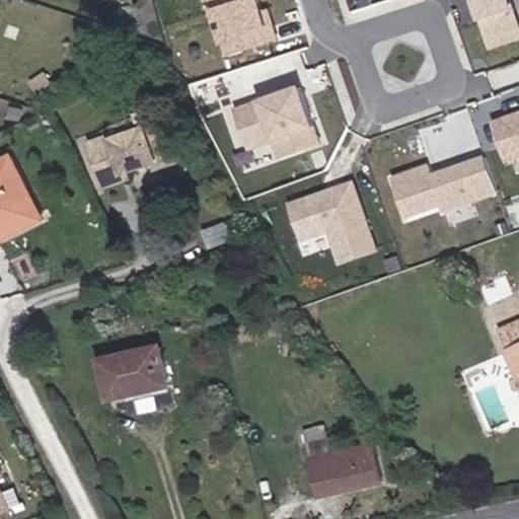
[(204,0),(223,59),(277,42),(267,9),(258,11),(254,0),(204,0)]
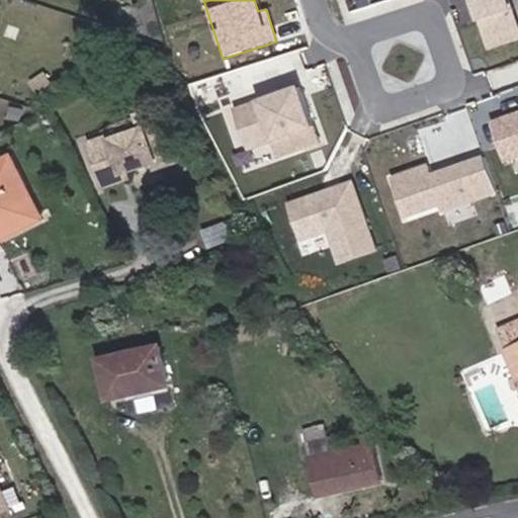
[(468,0),(486,50),(517,38),(517,29),(508,0),(468,0)]
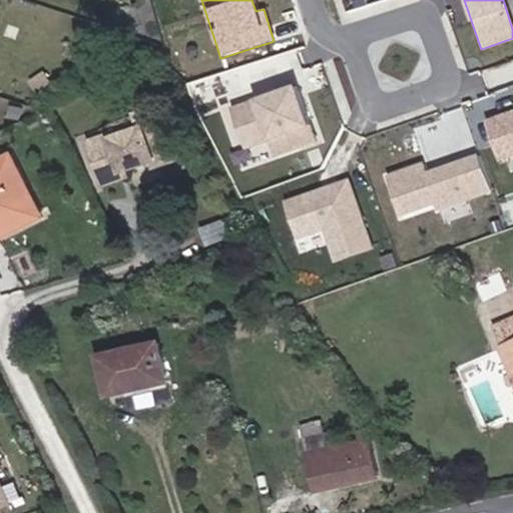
[(52,86),(43,70),(27,80),(36,95),(52,86)]
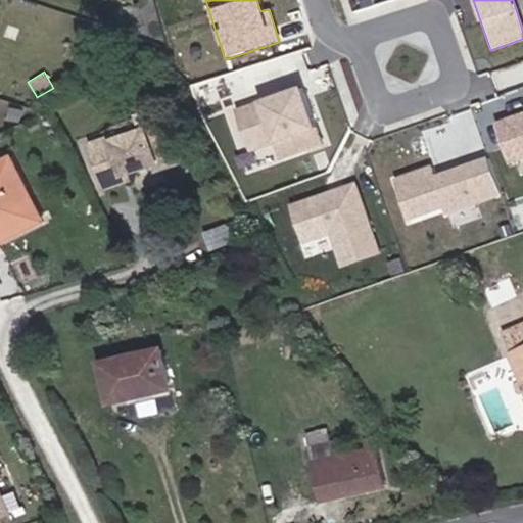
[(326,146),(300,78),(222,107),(239,153),(272,141),(281,163),(326,146)]
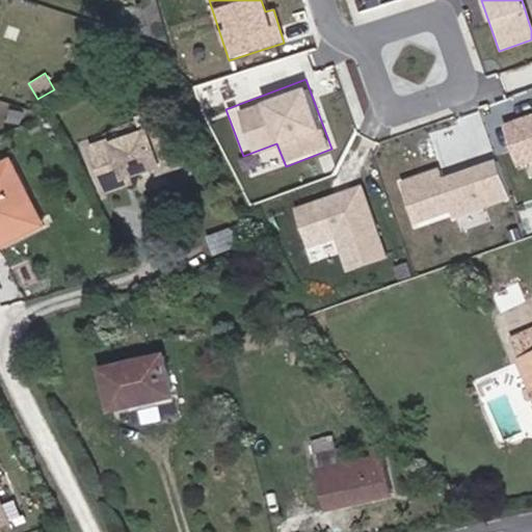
[(531,112),(501,124),(516,167),(531,161),(531,112)]
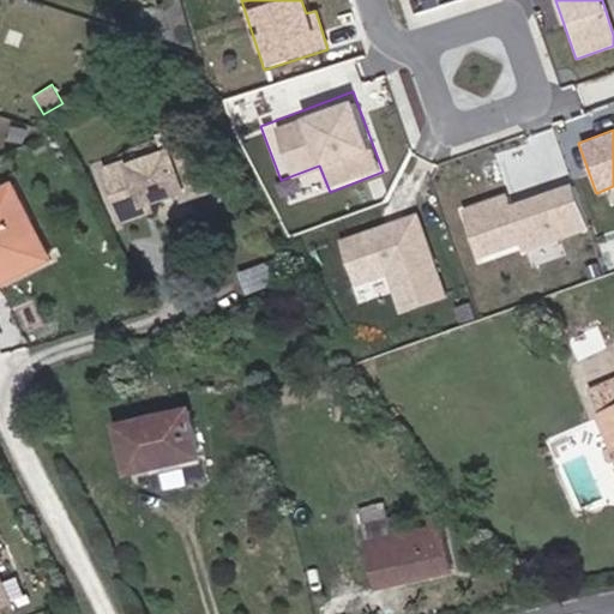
[(182,191),(163,142),(97,167),(121,228),(156,214),(152,203),(182,191)]
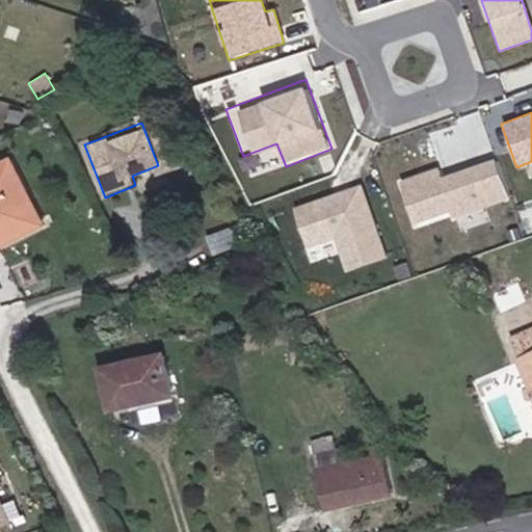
[(399,179),(414,223),(448,212),(451,220),(511,201),(498,157),(441,175),(437,166),(399,179)]
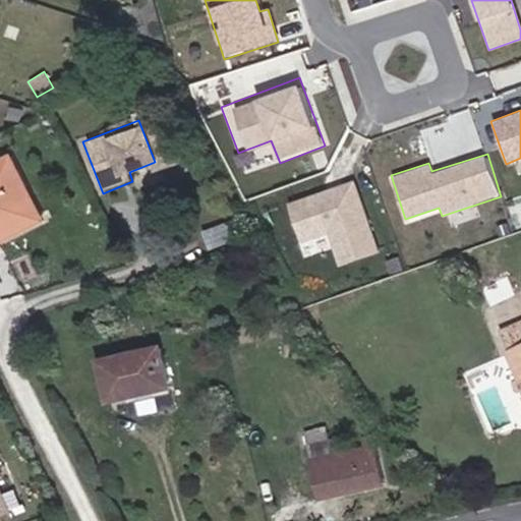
[(0,229),(29,215),(11,181),(22,175),(13,157),(0,163),(0,229)]
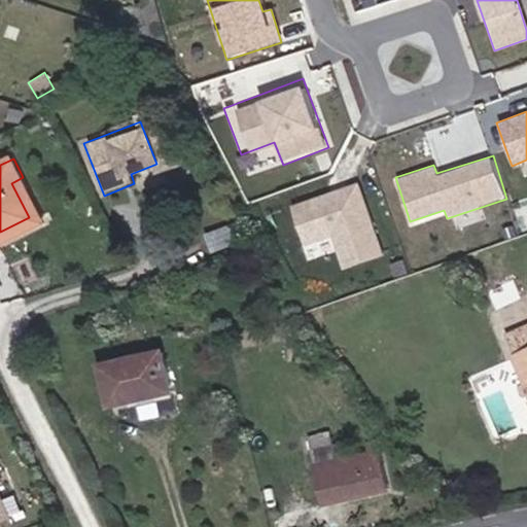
[(0,246),(46,223),(23,177),(11,183),(29,217),(0,232),(0,246)]
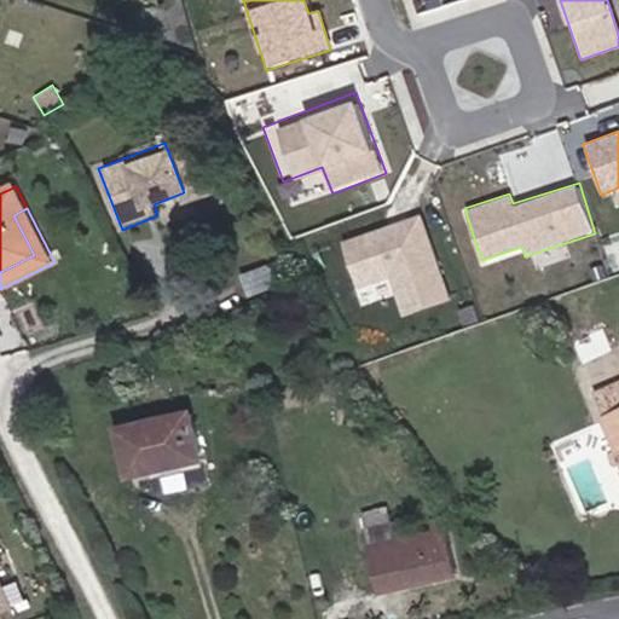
[(340,238),(357,289),(391,277),(403,316),(451,300),(421,210),(340,238)]
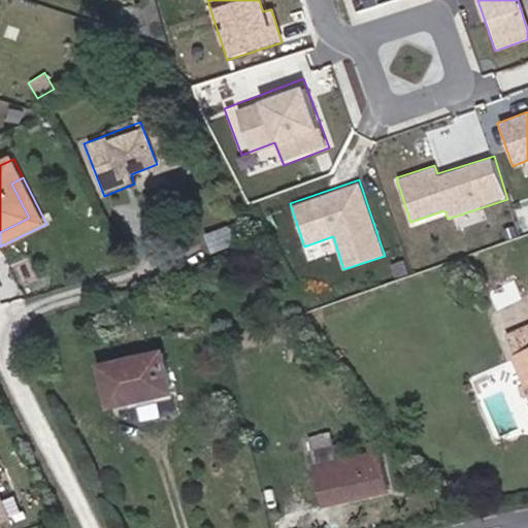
[(496,309),(521,298),(514,283),(489,294),(496,309)]
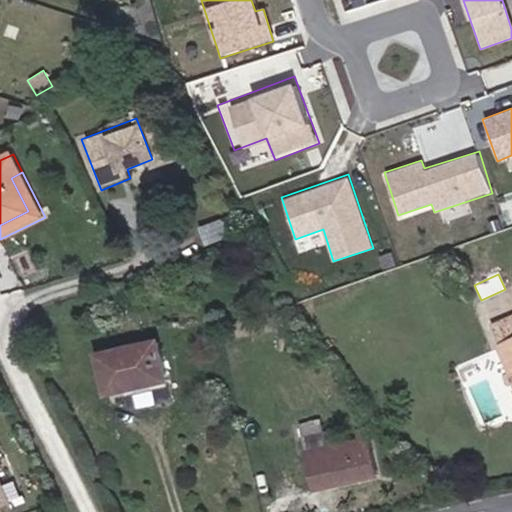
[(511,315),(492,325),(511,370),(511,315)]
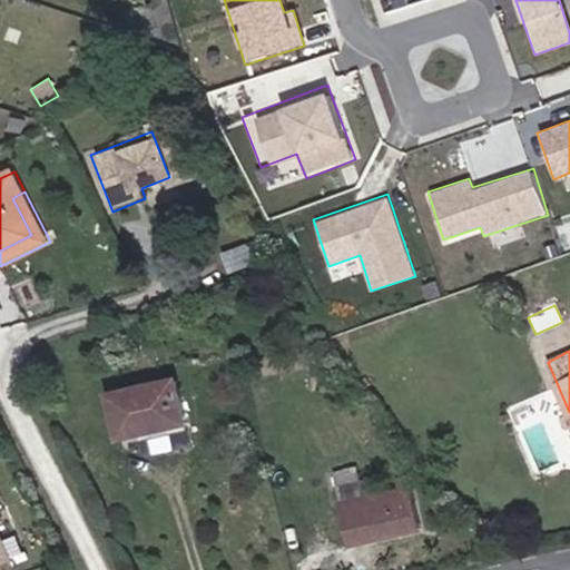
[(187,425),(177,381),(112,396),(123,440),(145,434),(185,425),(187,425)]
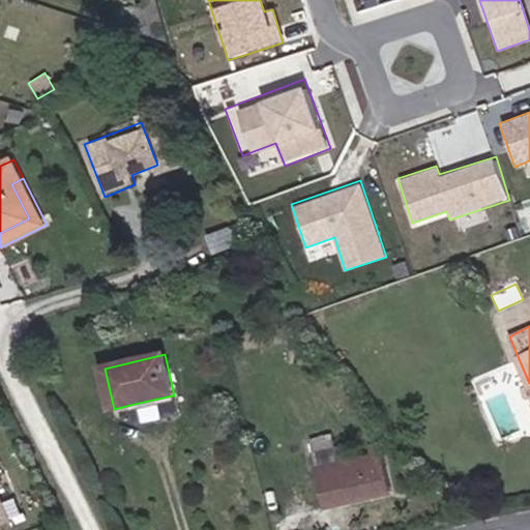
[(175,412),(172,395),(135,404),(139,420),(175,412)]
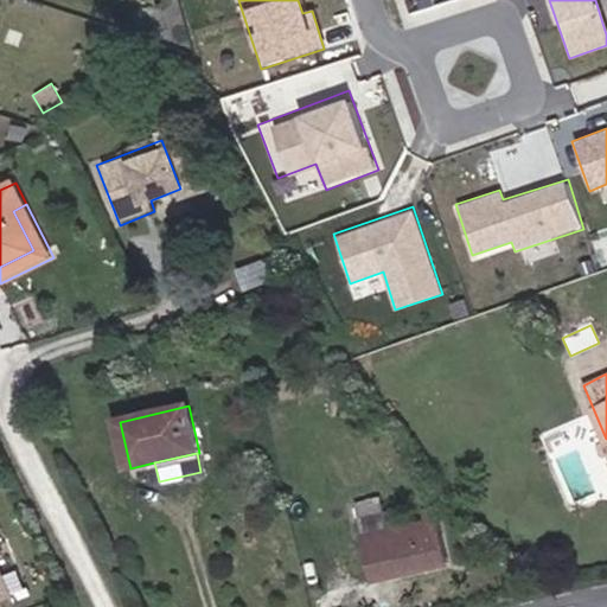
[(447,566),(438,521),(400,530),(396,512),(383,516),(379,500),(358,506),(376,582),(447,566)]
